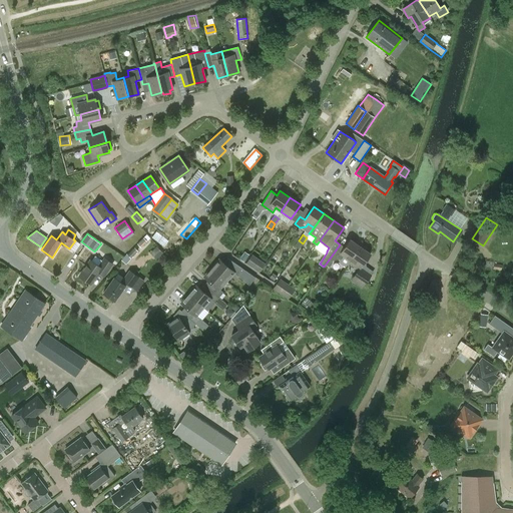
[(141,248),(147,241),(143,237),(137,243),(141,248)]
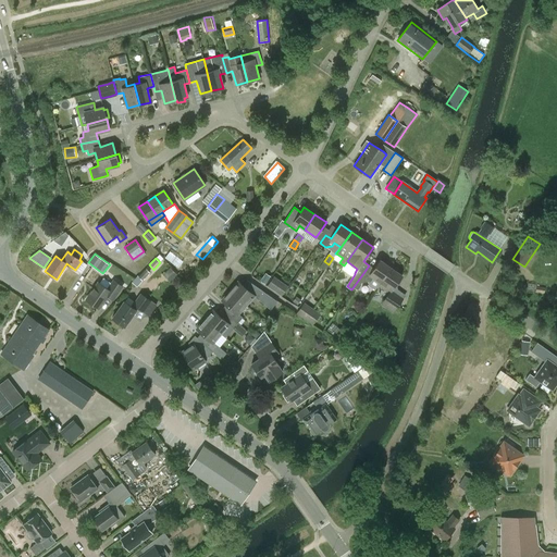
[(379,285),(381,283),(383,279),(393,265),(388,262),(386,264),(380,260),(370,275),(368,273),(363,279),(368,282),(370,282),(367,285),(375,291),(379,285)]
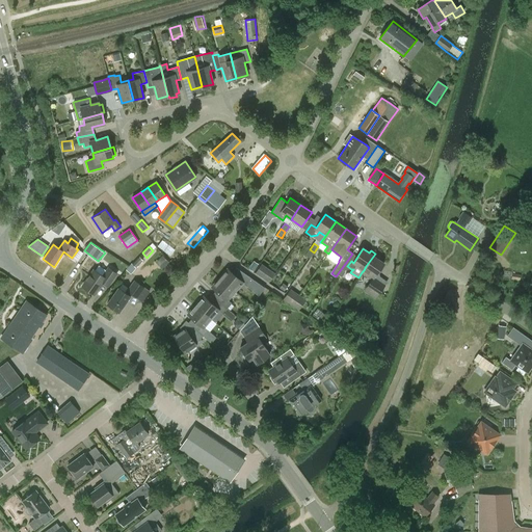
[(314,253),(310,249),(306,255),(310,259),(314,253)]
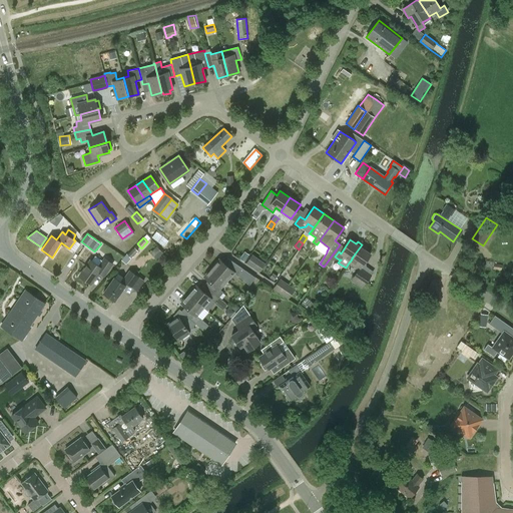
[(367,267),(366,261),(371,253),(364,249),(366,247),(362,244),(353,257),(351,261),(349,263),(358,270),(357,271),(364,275),(369,268),(367,267)]
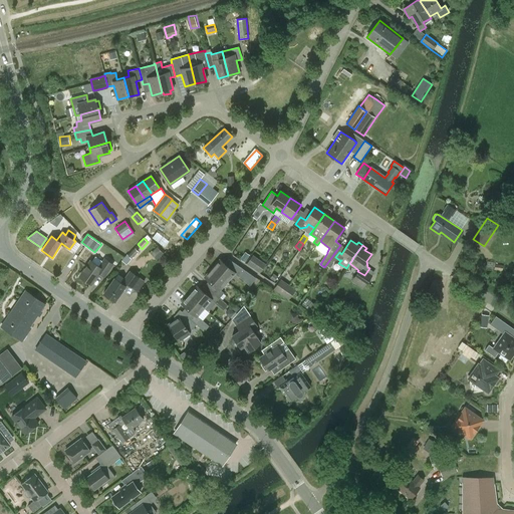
[(240,259),(246,261),(250,253),(245,251),(240,259)]
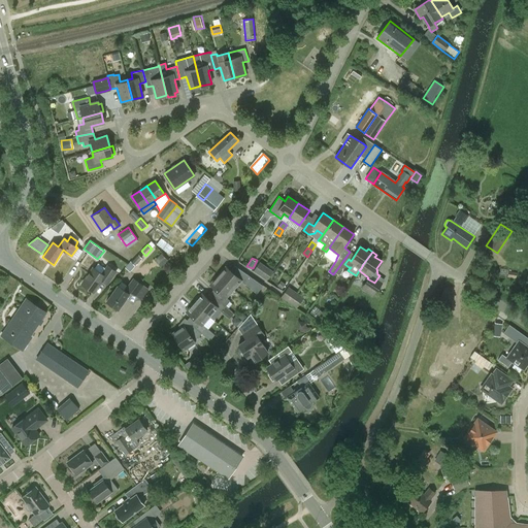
[(254,270),(267,279),(273,271),(260,262),(254,270)]
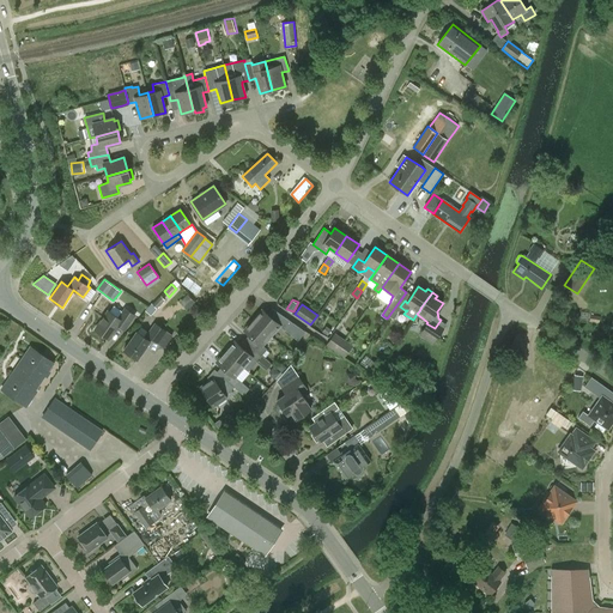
[(95,331),(108,340),(117,326),(123,331),(134,315),(125,309),(119,319),(108,311),(95,331)]
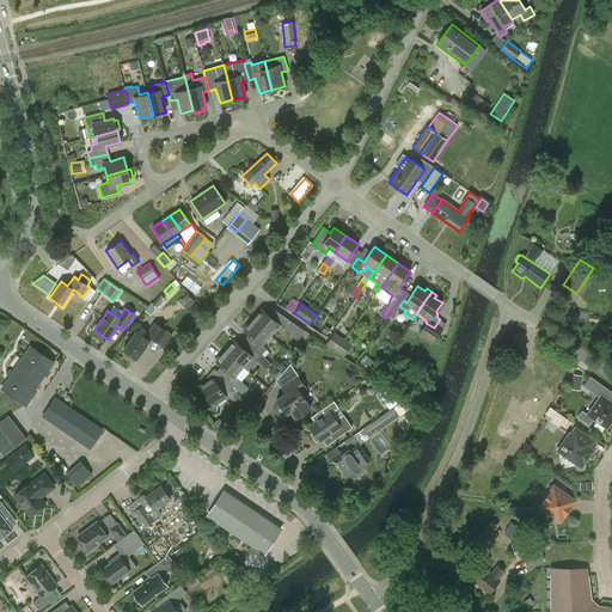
[(254,320),(270,335),(277,326),(282,330),(291,320),(281,313),(273,323),(261,312),(254,320)]
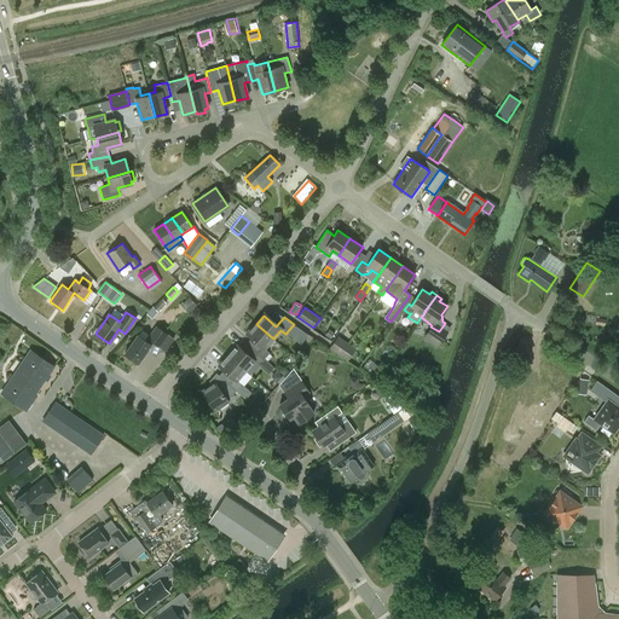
[(262,351),(273,339),(256,324),(246,336),(258,347),(254,352),(264,360),(267,354),(262,351)]
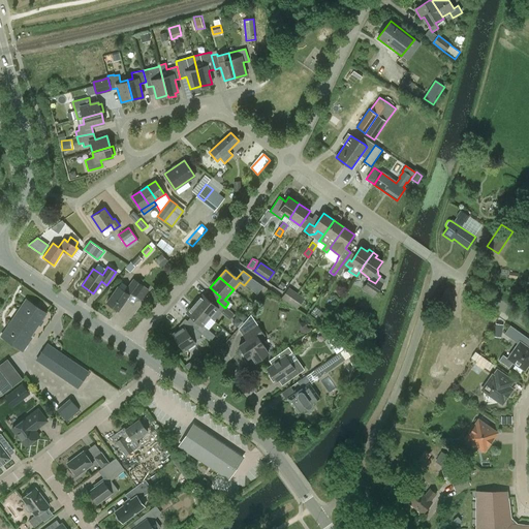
[(149,289),(144,286),(133,279),(125,289),(135,297),(142,300),(149,289)]
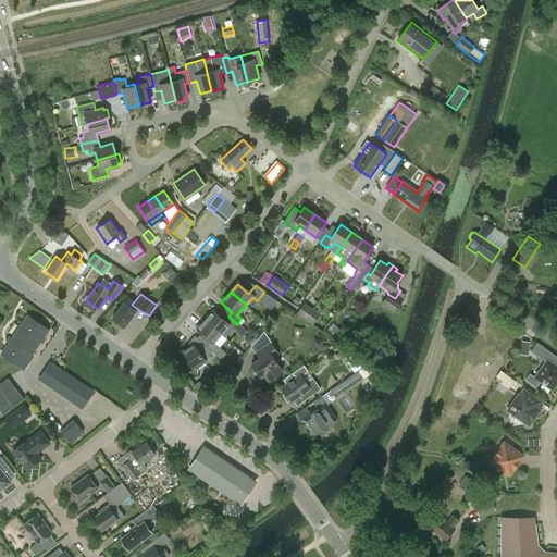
[(400,302),(395,298),(387,309),(393,312),(400,302)]
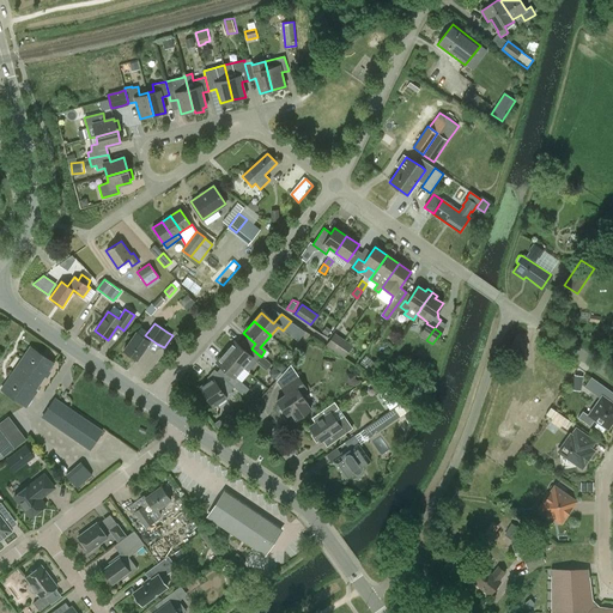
[(137,359),(150,341),(137,332),(123,351),(137,359)]
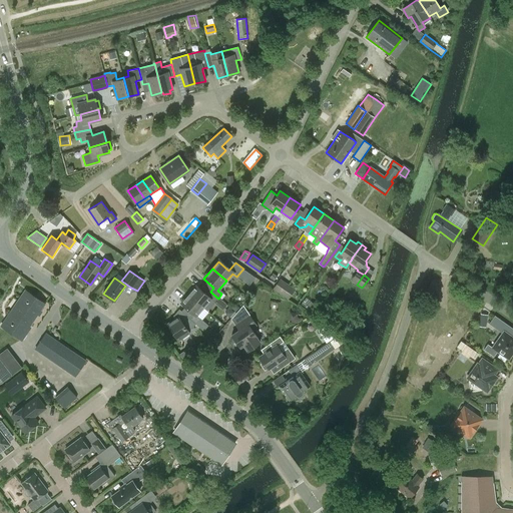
[(282,295),(289,285),(280,279),(274,289),(282,295)]
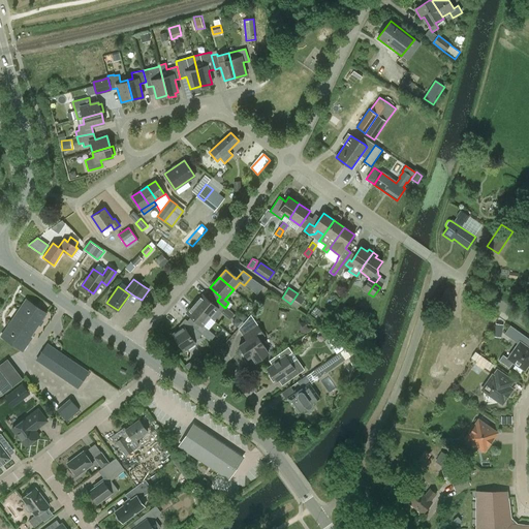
[(304,298),(298,293),(290,304),(298,308),(304,298)]
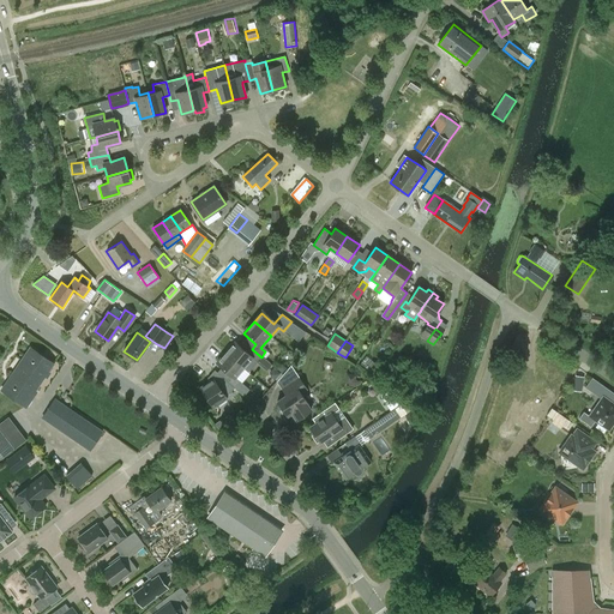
[(227,353),(244,368),(248,372),(262,357),(252,349),(247,354),(235,343),(227,353)]
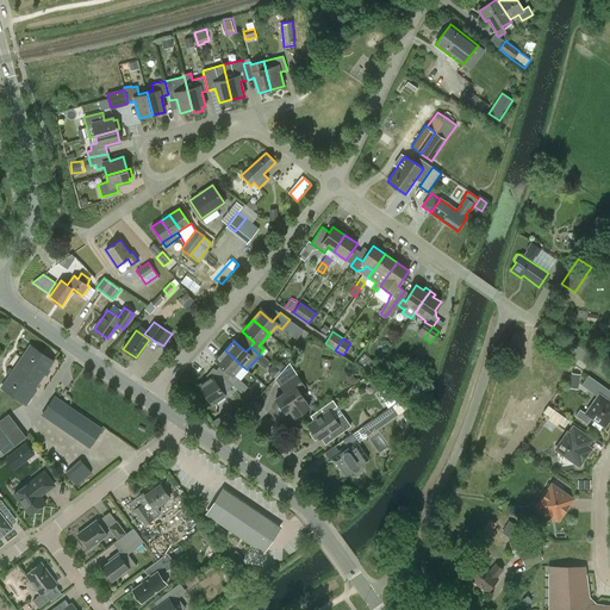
[(30,346),(17,365),(29,373),(30,374),(39,380),(53,361),(30,346)]
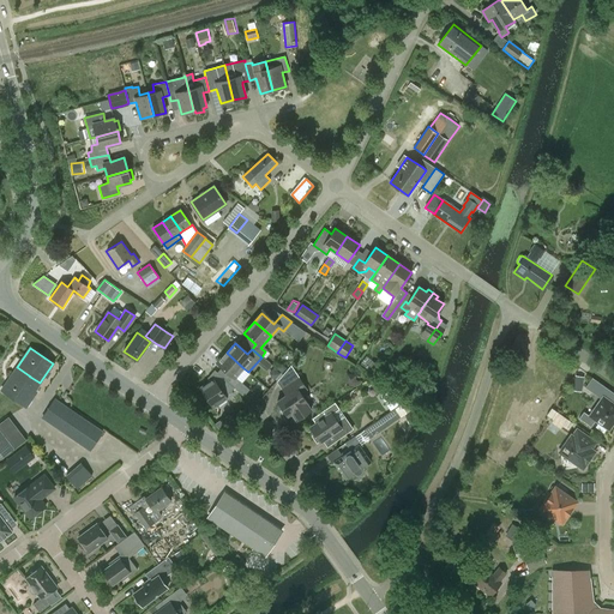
[(233,379),(244,368),(227,353),(216,365),(228,375),(223,381),(233,390),(239,383),(233,379)]
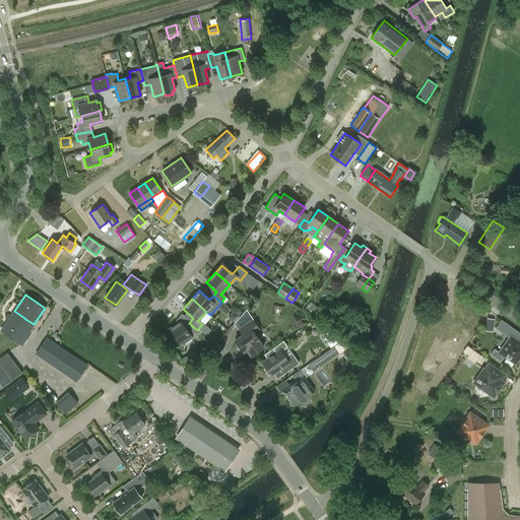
[(24,318),(14,311),(1,330),(21,344),(30,332),(29,331),(34,324),(25,319),(24,318)]
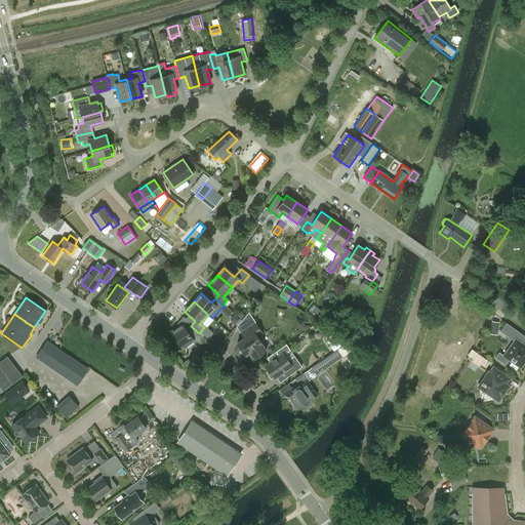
[(266,350),(261,345),(256,336),(261,333),(254,323),(243,330),(247,335),(236,344),(245,356),(248,354),(251,360),(266,350)]
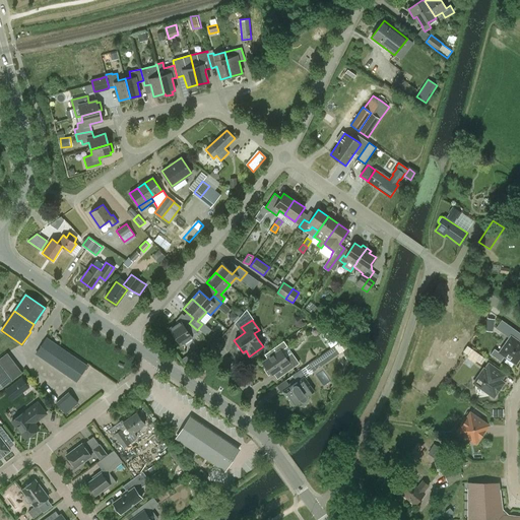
[(519,358),(519,341),(510,335),(507,333),(511,327),(501,320),(495,328),(509,337),(498,352),(515,365),(519,358)]
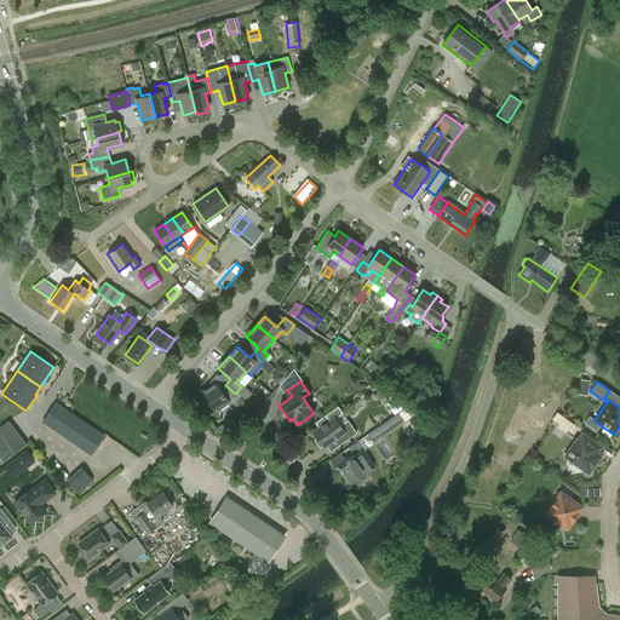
[(228,402),(235,394),(225,385),(219,390),(214,383),(201,392),(214,411),(228,402)]
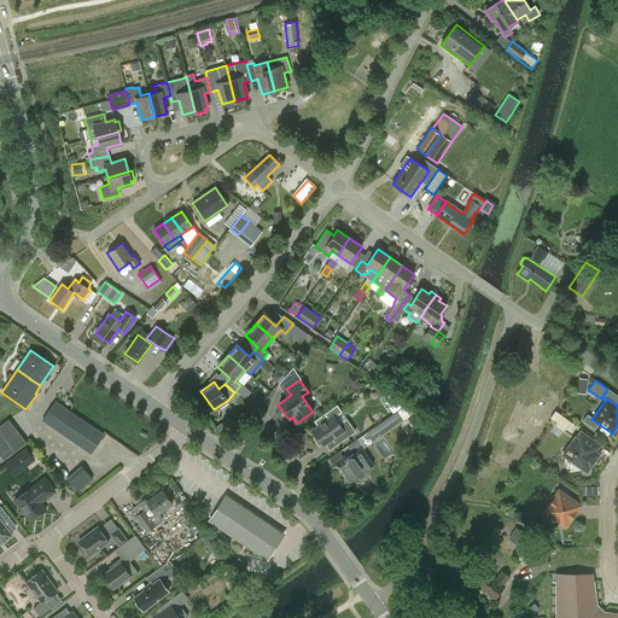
[(382,396),(389,407),(401,397),(390,390),(382,396)]
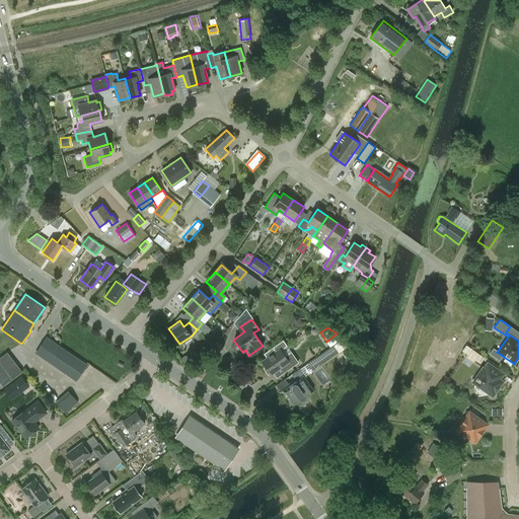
[(76,381),(87,364),(47,337),(34,353),(76,381)]
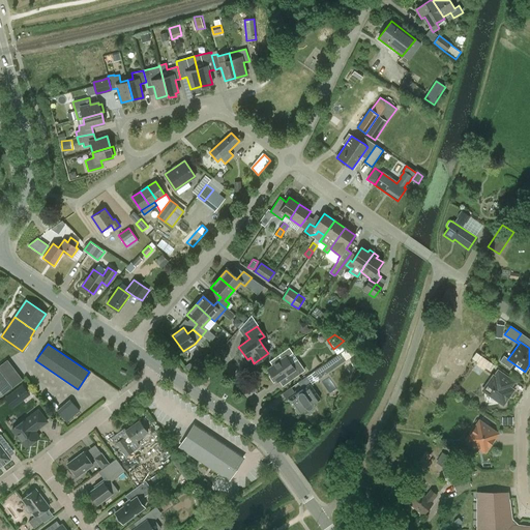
[(287,374),(291,379),(303,370),(296,359),(290,364),(286,357),(293,352),(289,347),(269,361),(272,365),(267,370),(270,375),(268,377),(273,382),(275,381),(275,382),(287,374)]
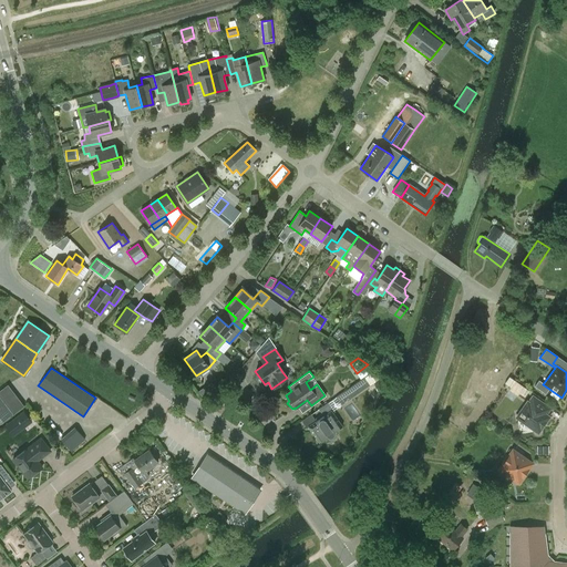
[(512,388),(516,381),(509,377),(505,383),(512,388)]
